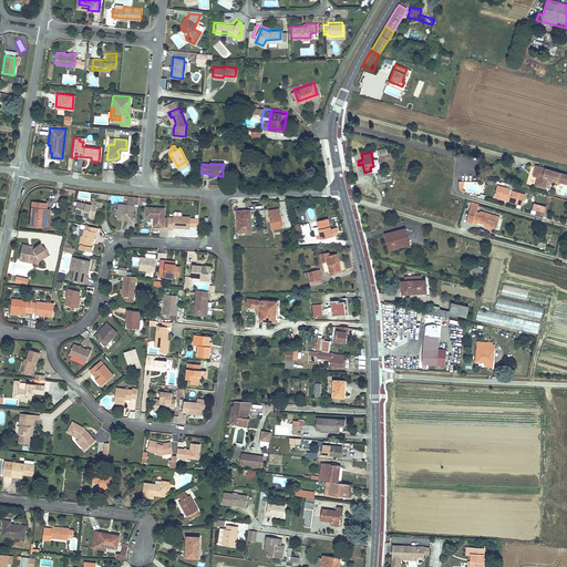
[(566,176),(536,167),(534,177),(538,178),(536,187),(546,189),(549,177),(558,181),(557,182),(566,184),(566,176)]
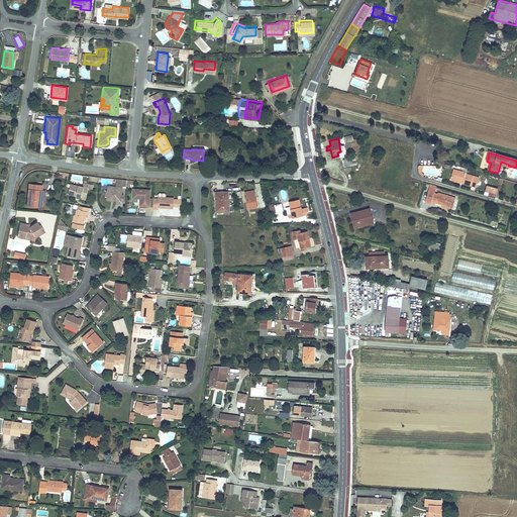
[(450,181),(454,182),(455,179),(463,182),(463,185),(471,187),(474,179),(466,176),(467,175),(453,171),(450,181)]
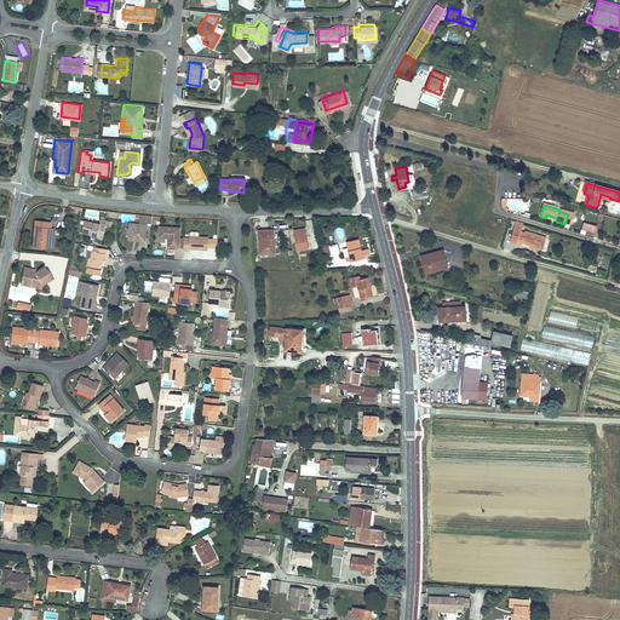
[(33,247),(49,248),(50,228),(51,223),(35,220),(33,247)]
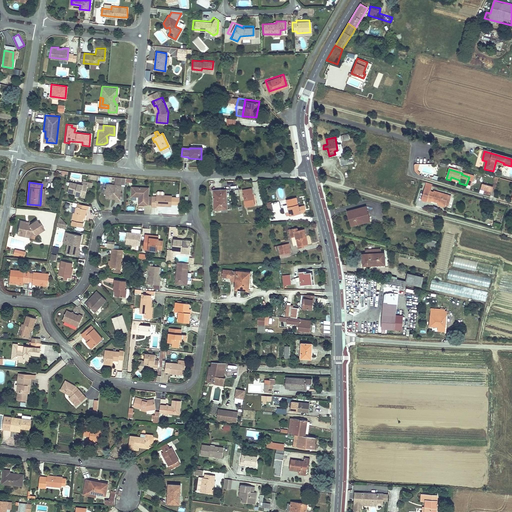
[(68,194),(75,195),(85,197),(87,187),(91,188),(92,184),(82,182),(81,186),(77,185),(70,183),(68,194)]
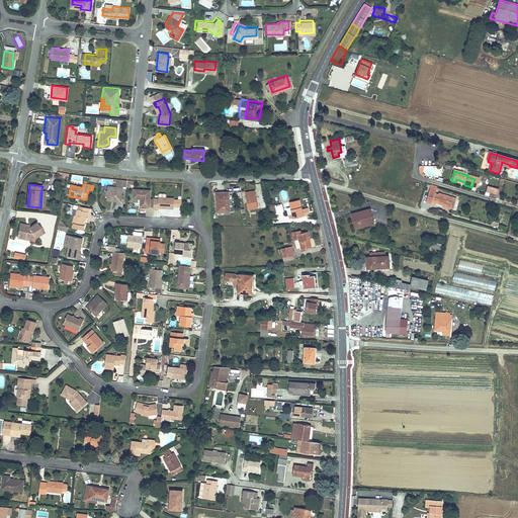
[(487,185),(486,191),(498,193),(499,187),(487,185)]
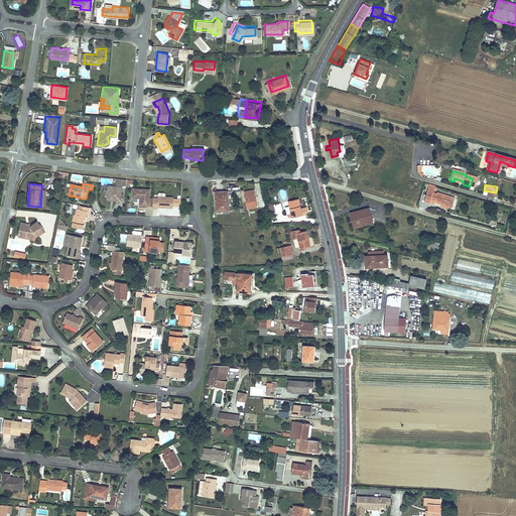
[(434,186),(429,185),(425,200),(431,202),(430,204),(435,205),(435,203),(445,206),(447,196),(437,192),(437,195),(433,194),(434,186)]
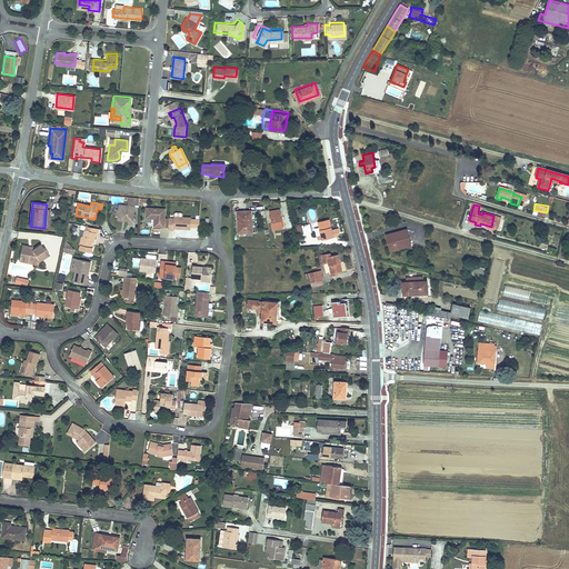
[(117,216),(116,216),(116,221),(122,221),(122,220),(125,220),(125,221),(127,221),(127,225),(131,225),(132,207),(117,206),(117,211),(117,216)]
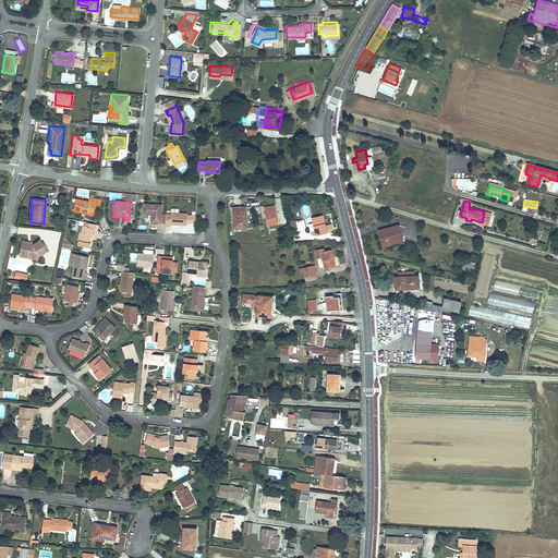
[(142,204),(141,211),(149,211),(149,215),(148,223),(159,223),(160,205),(142,204)]
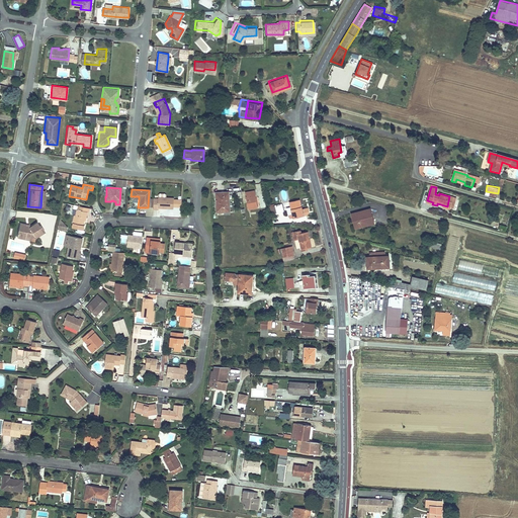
[(254,191),(245,193),(247,209),(256,207),(254,191)]
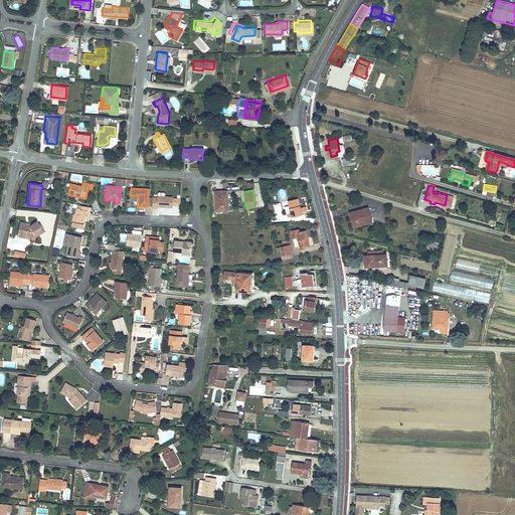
[(226,193),(213,193),(214,212),(226,211),(226,193)]
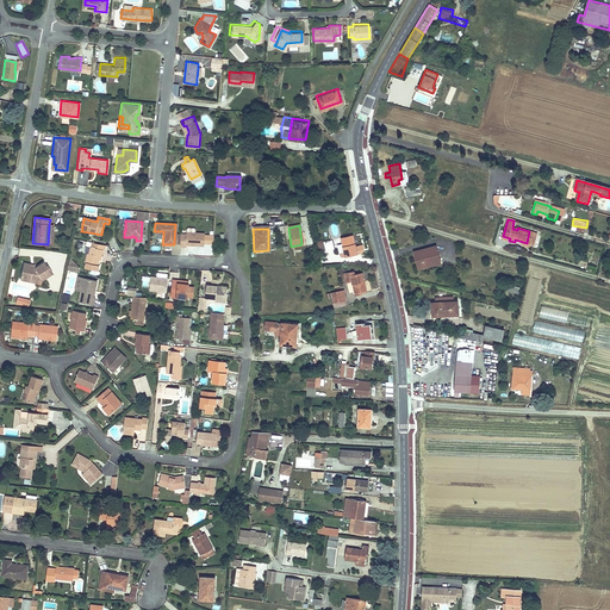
[(179,236),(179,248),(184,248),(184,246),(201,247),(201,236),(194,236),(185,235),(184,235),(184,237),(179,236)]
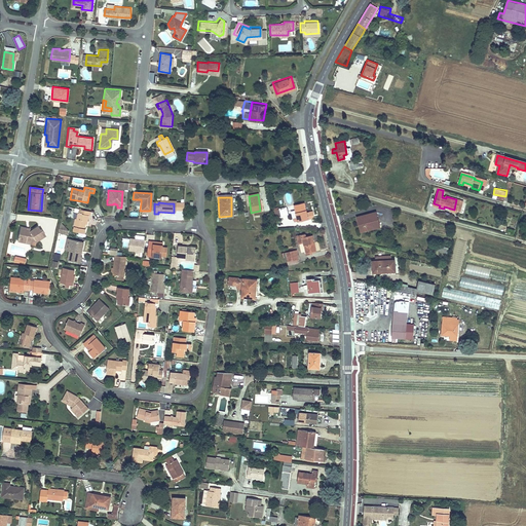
[(303,202),(293,204),(297,220),(307,218),(303,202)]
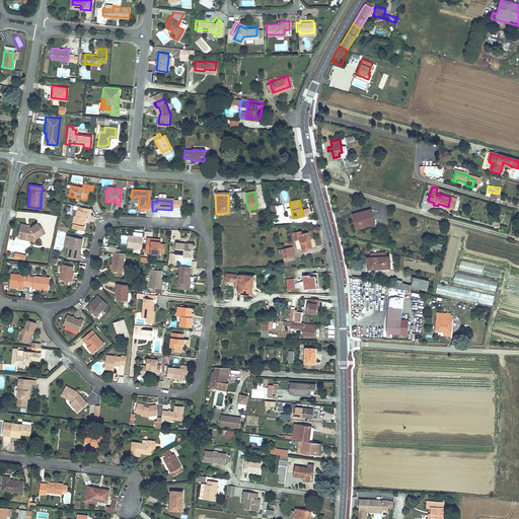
[(281,204),(274,206),(275,214),(283,213),(281,204)]
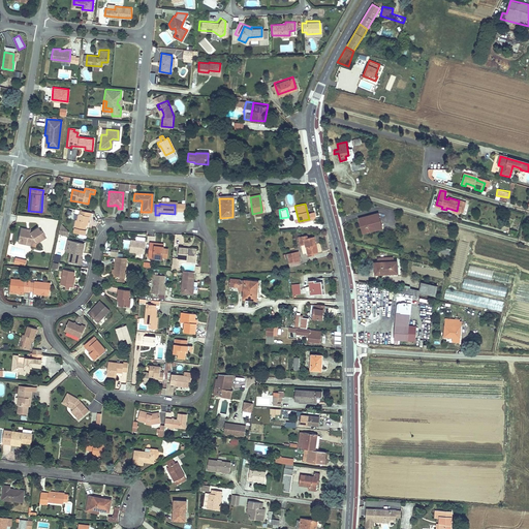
[(84,216),(80,215),(78,222),(75,222),(73,234),(86,237),(87,231),(85,231),(86,227),(87,224),(89,224),(91,214),(84,212),(84,216)]
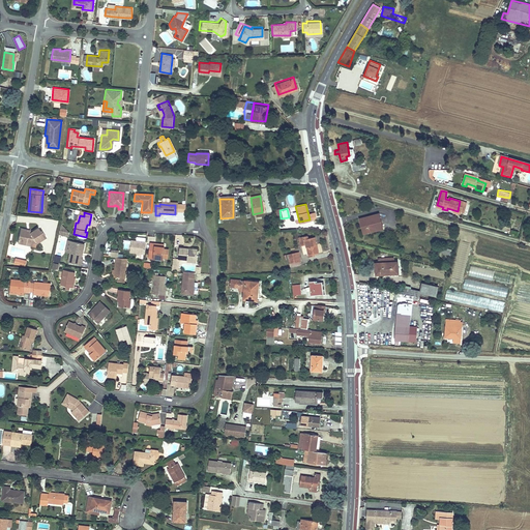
[(378,214),(359,218),(362,234),(382,229),(378,214)]
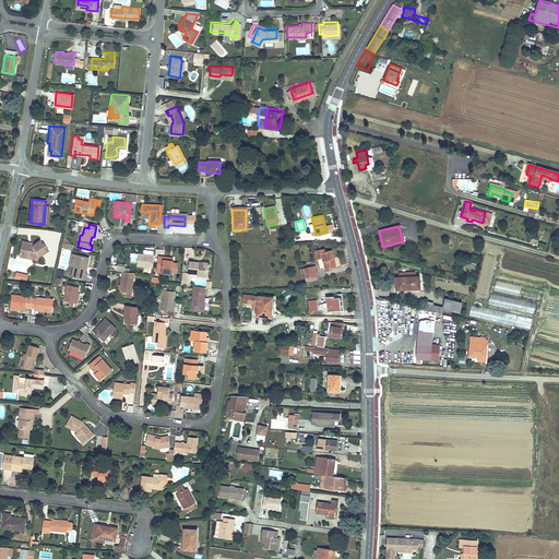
[(71,245),(67,240),(64,238),(63,237),(60,248),(70,250),(71,245)]
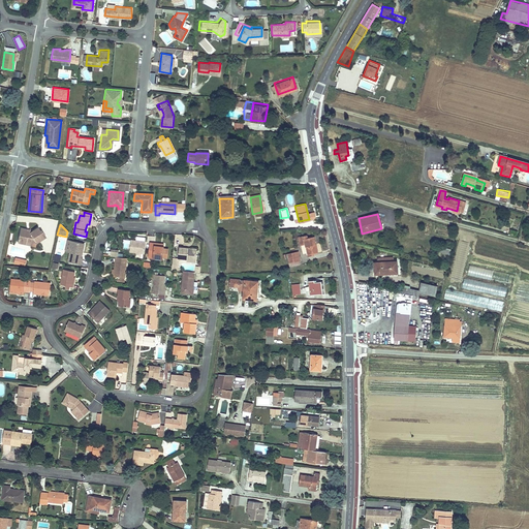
[(25,232),(25,229),(19,228),(17,243),(25,245),(25,242),(31,242),(35,243),(36,243),(41,240),(40,238),(44,235),(41,230),(39,231),(36,226),(28,234),(25,232)]
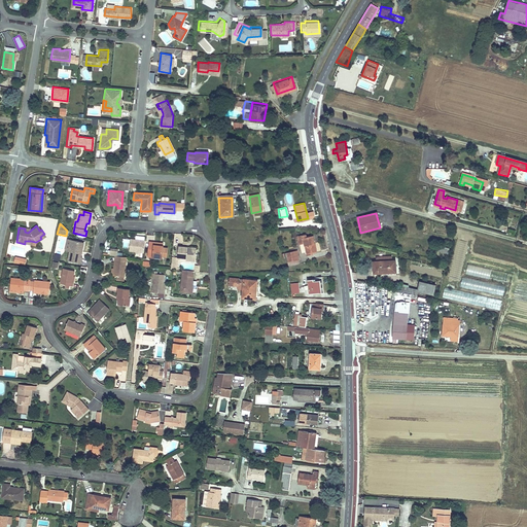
[(305,233),(299,234),(301,243),(304,242),(306,255),(312,253),(312,251),(316,251),(313,235),(306,236),(305,233)]
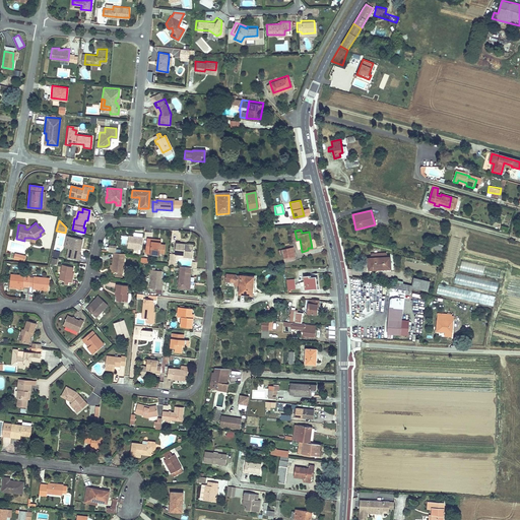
[(141,249),(142,237),(127,236),(126,248),(141,249)]
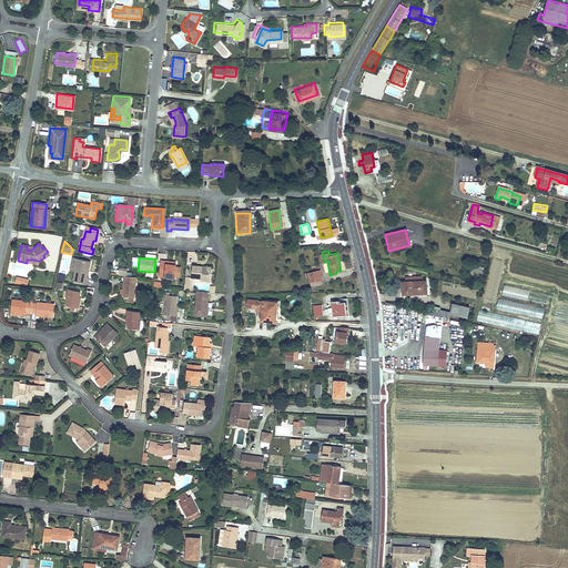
[(75,259),(73,271),(74,272),(73,281),(84,283),(85,277),(87,273),(84,272),(84,269),(88,270),(89,262),(75,259)]
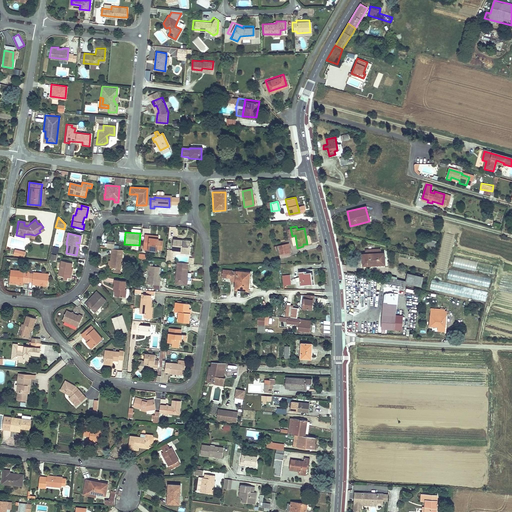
[(451,251),(455,236),(445,233),(441,248),(451,251)]
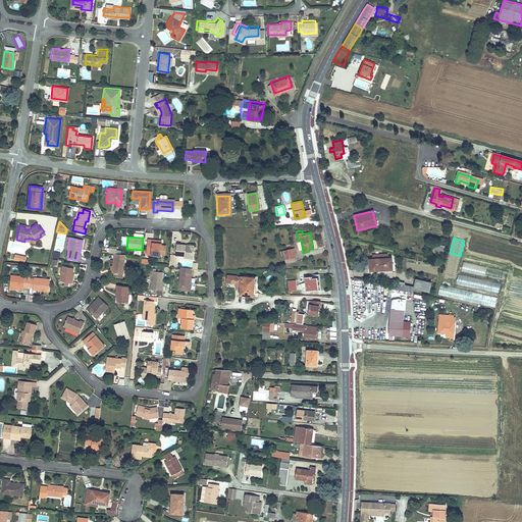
[(152,243),(152,240),(147,240),(146,254),(159,256),(160,244),(152,243)]
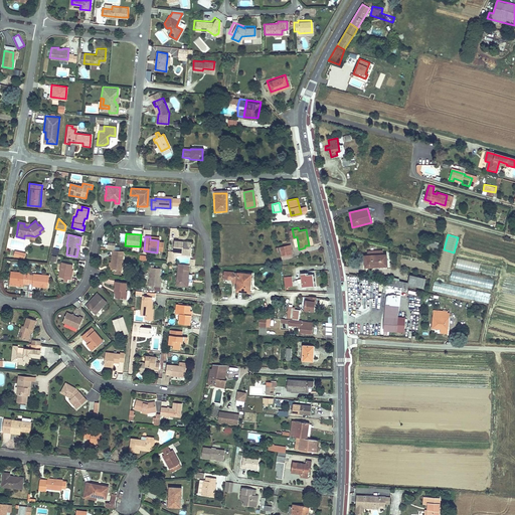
[(181,243),(181,241),(173,240),(172,251),(179,252),(179,255),(188,255),(189,244),(181,243)]
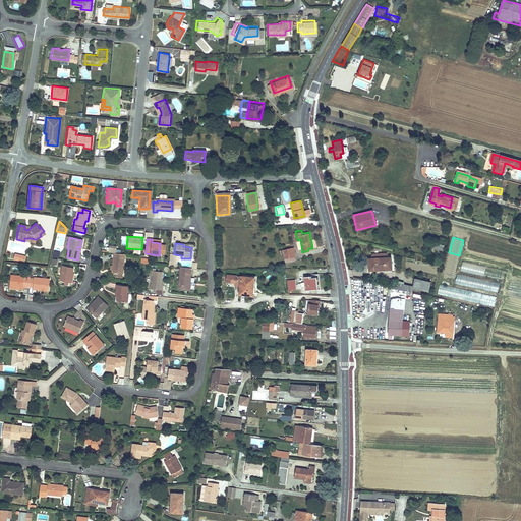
[(289,248),(280,249),(281,258),(290,256),(289,248)]
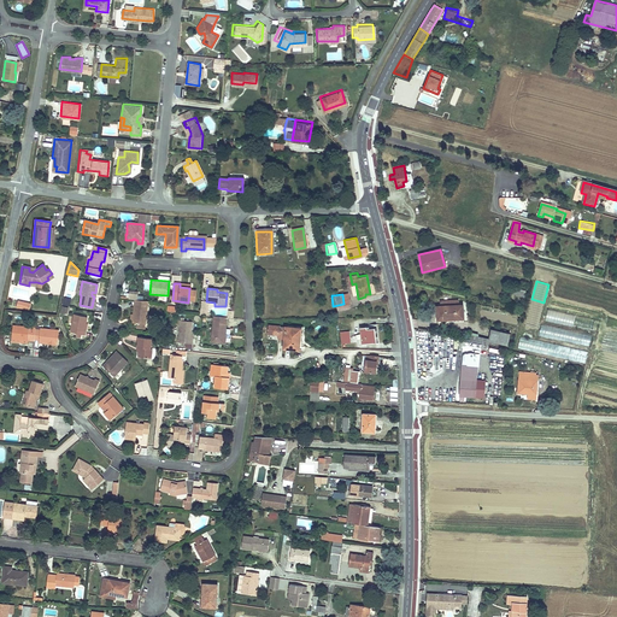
[(137,305),(134,305),(133,315),(133,322),(137,323),(145,323),(147,301),(139,300),(137,305)]
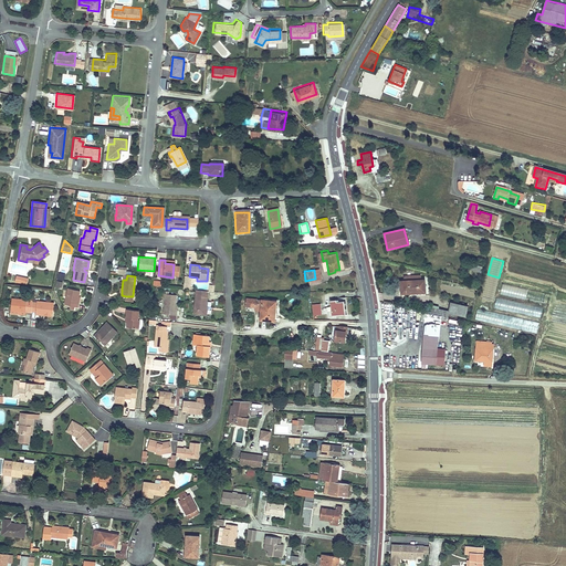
[(405,281),(401,281),(402,294),(425,292),(423,280),(420,280),(419,275),(405,276),(405,281)]
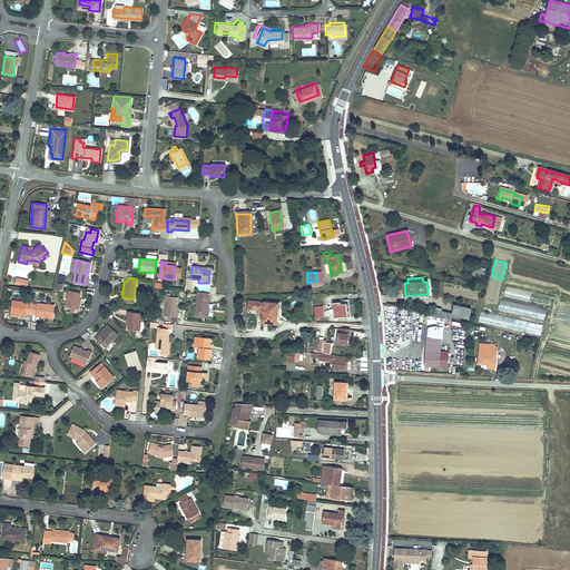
[(68,291),(65,307),(68,308),(68,312),(74,313),(74,310),(77,311),(78,305),(77,305),(79,293),(68,291)]
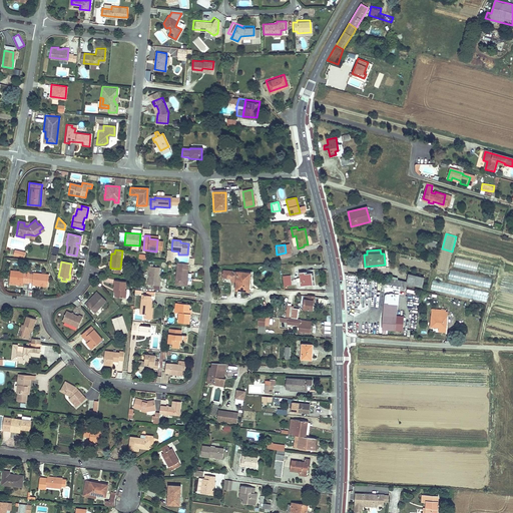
[(187,264),(177,263),(175,284),(185,285),(187,264)]
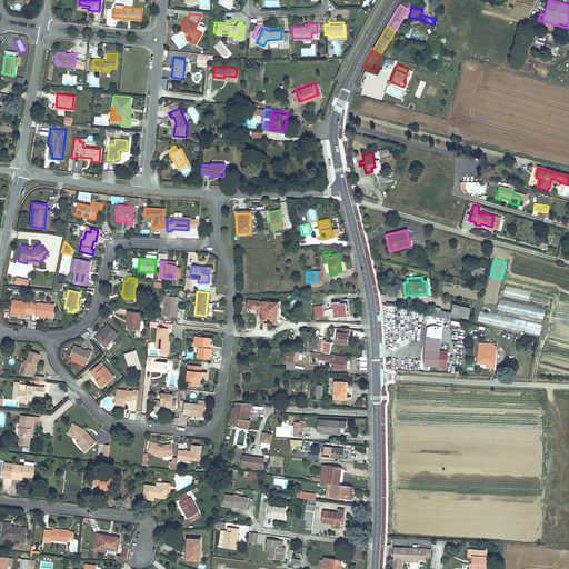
[(165,295),(162,315),(178,316),(178,311),(176,311),(178,296),(165,295)]
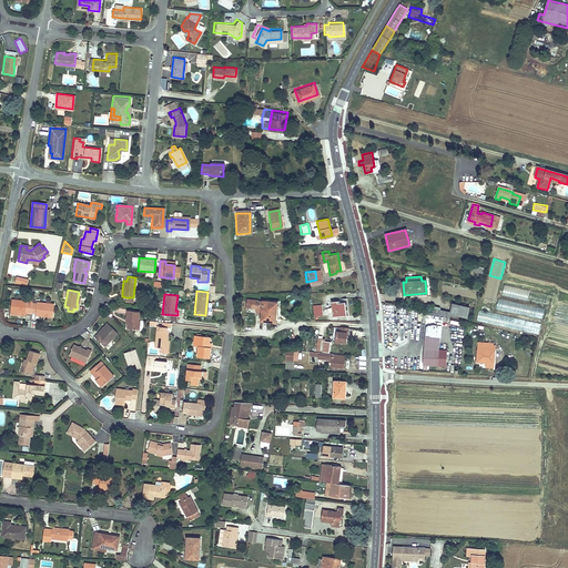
[(27,317),(31,317),(32,314),(32,304),(32,302),(11,301),(10,315),(27,317)]
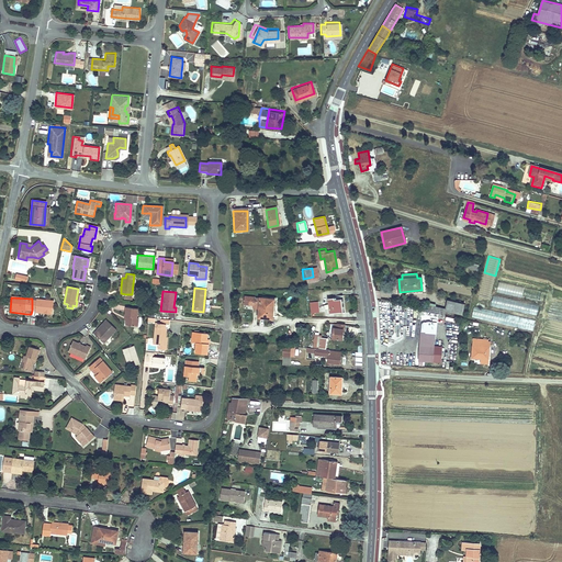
[(253,306),(251,310),(258,310),(258,318),(271,319),(272,300),(253,299),(243,298),(243,305),(253,306)]
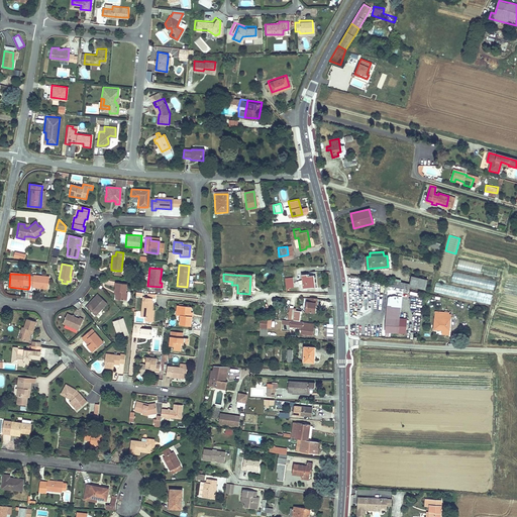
[(308,275),(302,275),(303,288),(315,287),(314,276),(308,276),(308,275)]
